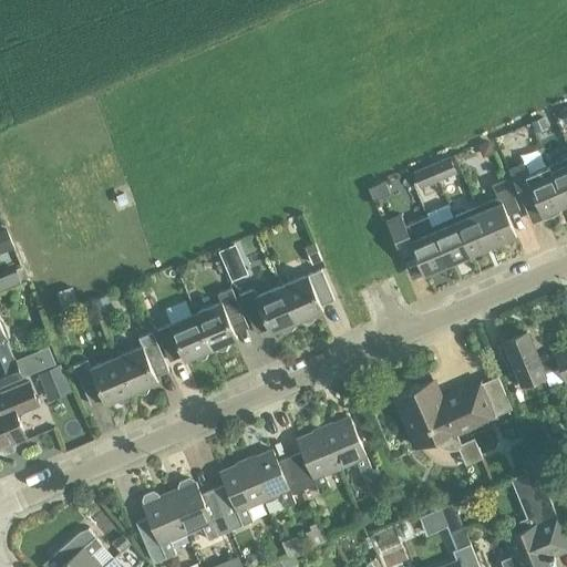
[(505,127),(512,143),(556,125),(549,110),(505,127)]
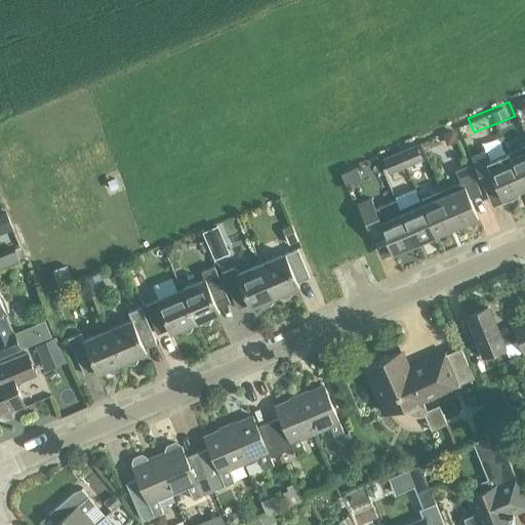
[(405,167),(421,160),(416,147),(400,154),(405,167)]
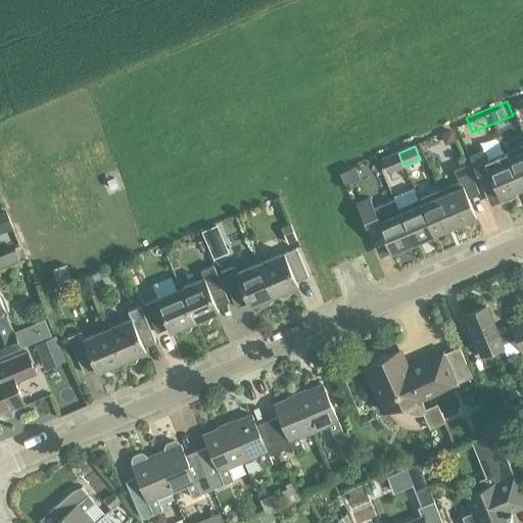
[(522,146),(507,154),(520,185),(521,189),(522,188),(522,146)]
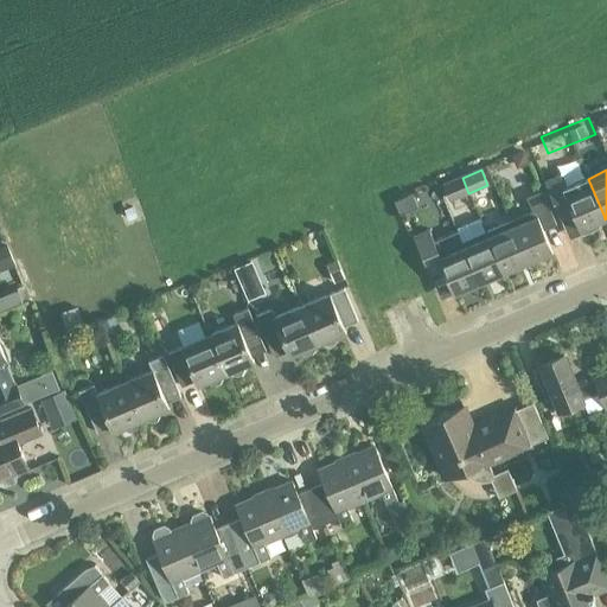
[(605,219),(604,215),(588,179),(564,189),(560,177),(544,183),(561,222),(574,217),(583,236),(600,229),(598,223),(605,219)]
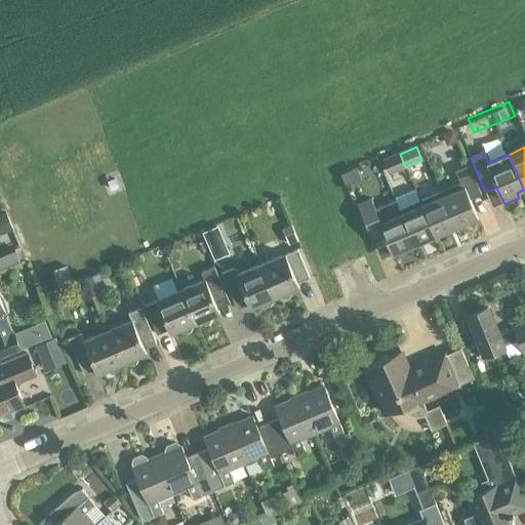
[(405,167),(400,154),(384,161),(390,174),(405,167)]
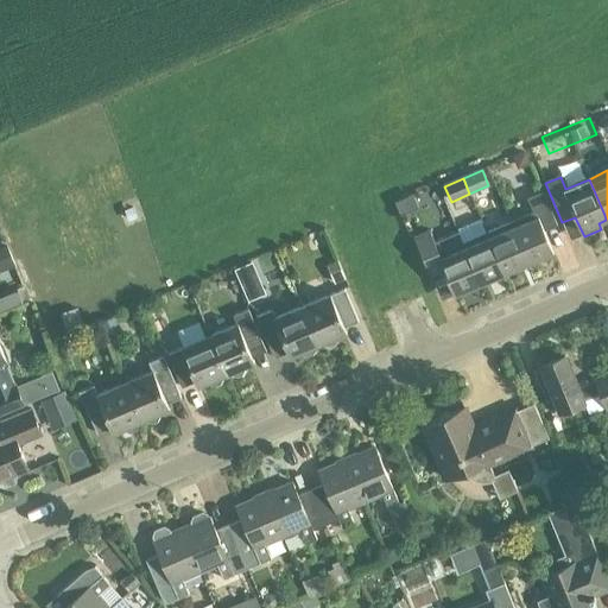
[(544,230),(557,226),(543,192),(527,200),(533,213),(511,222),(523,249),(529,264),(553,253),(544,230)]
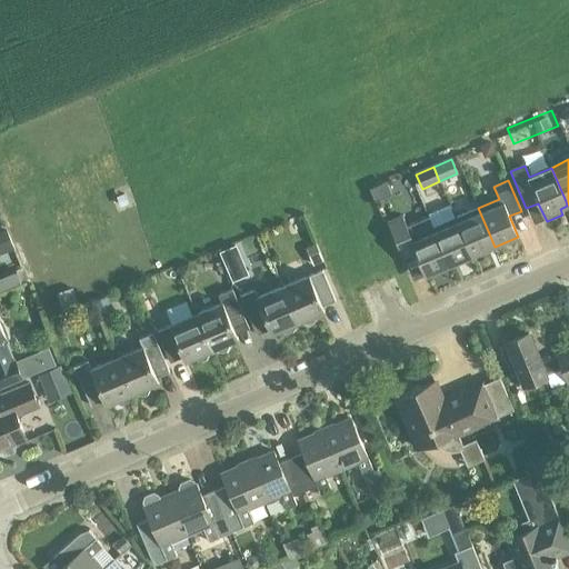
[(495,247),(489,233),(478,208),(456,218),(471,256),(495,247)]
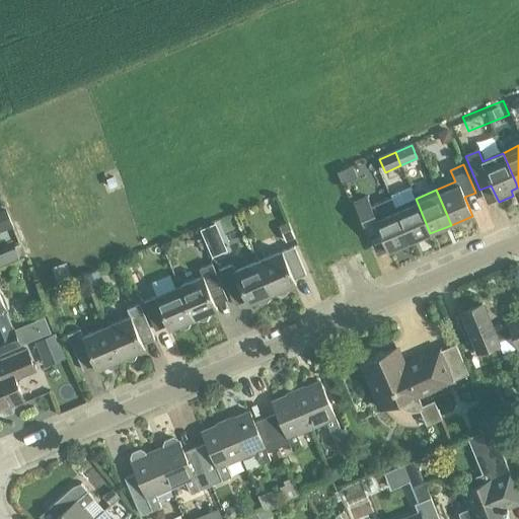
[(404,230),(394,208),(390,199),(384,202),(388,211),(375,216),(367,198),(354,203),(368,237),(379,232),(388,251),(410,242),(404,230)]
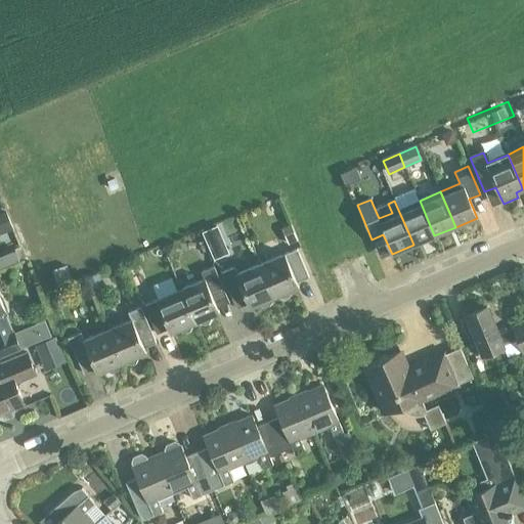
[(398,210),(408,232),(413,245),(434,235),(420,201),(398,210)]
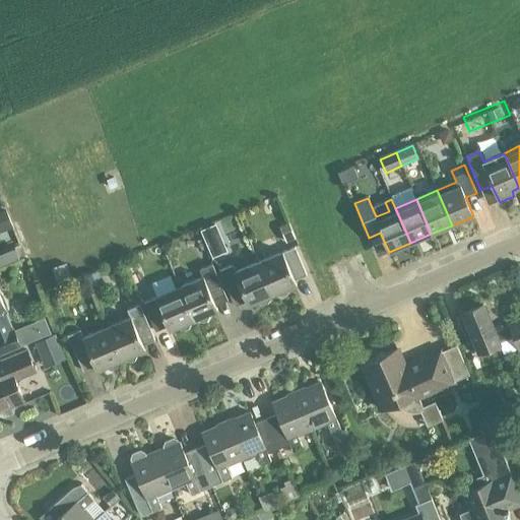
[(204,226),(222,253),(238,242),(219,216),(204,226)]
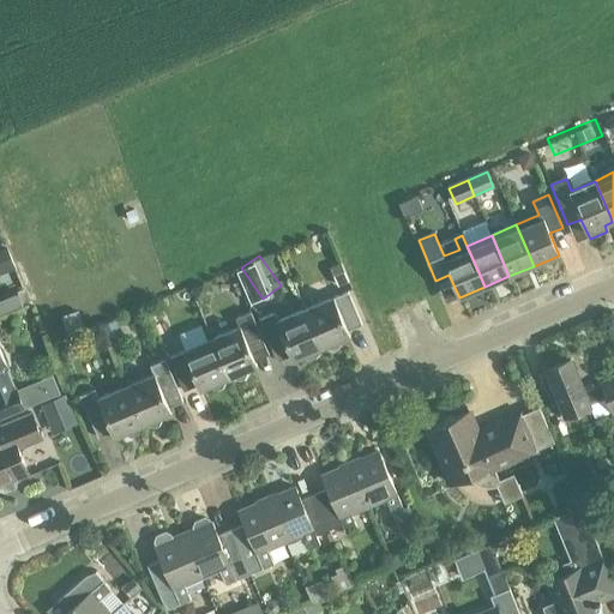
[(17,289),(0,295),(0,314),(23,306),(17,289)]
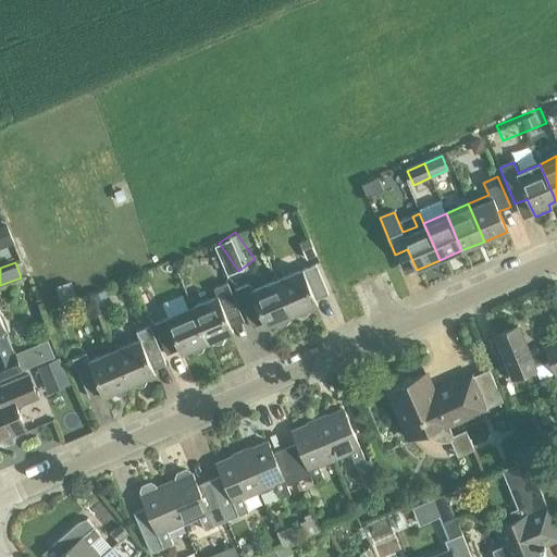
[(292,317),(296,316),(298,318),(302,319),(307,318),(308,313),(308,310),(318,306),(316,301),(329,296),(316,264),(276,282),(287,307),(292,317)]
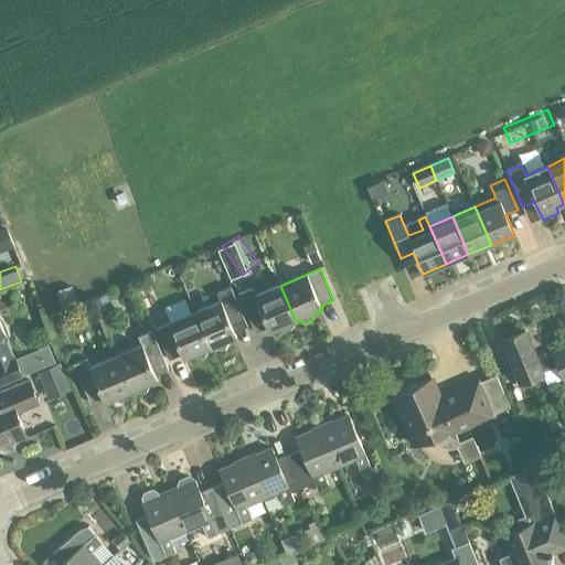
[(56,304),(74,298),(70,283),(52,288),(56,304)]
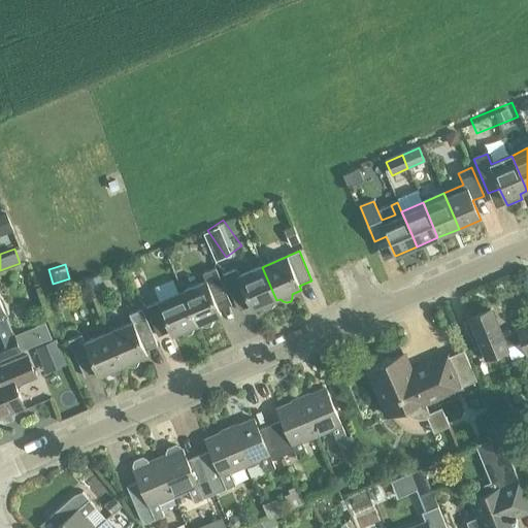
[(276,300),(272,291),(262,267),(238,276),(235,269),(223,274),(238,311),(251,306),(252,310),(261,306),(264,309),(268,310),(271,309),(273,305),(273,302),(276,300)]
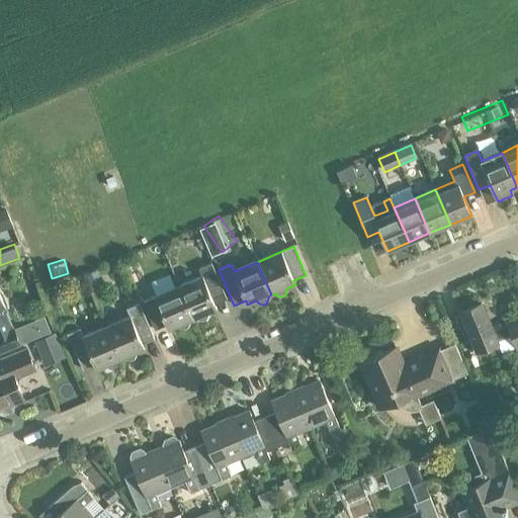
[(178,286),(192,320),(196,318),(198,321),(202,322),(206,320),(208,317),(207,313),(217,309),(214,305),(227,299),(211,264),(198,269),(201,276),(178,286)]
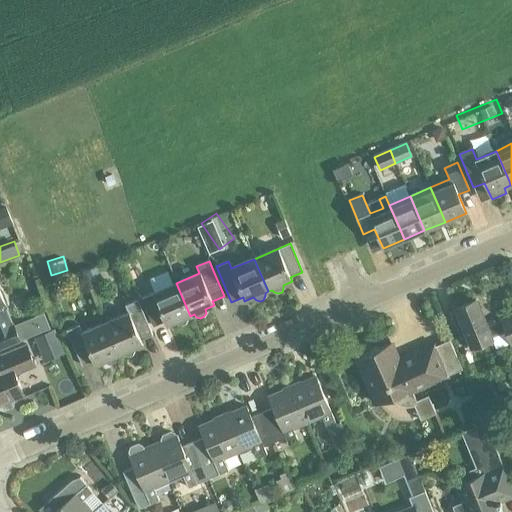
[(165,322),(167,326),(175,322),(178,325),(182,326),(185,324),(187,321),(187,317),(190,316),(176,283),(141,298),(153,327),(165,322)]
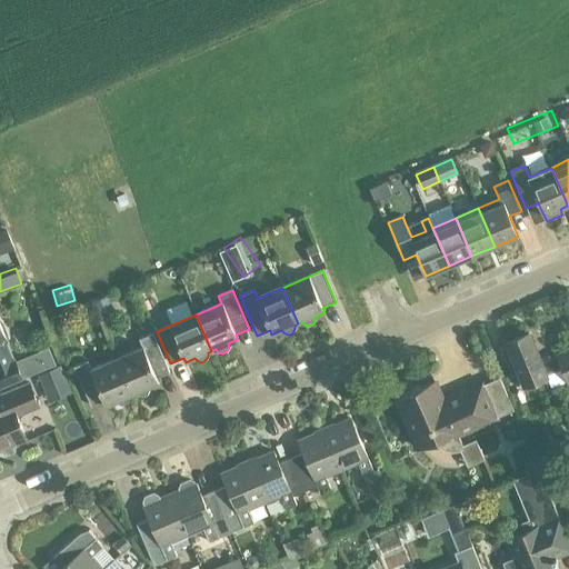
[(0,388),(22,379),(0,325),(0,388)]
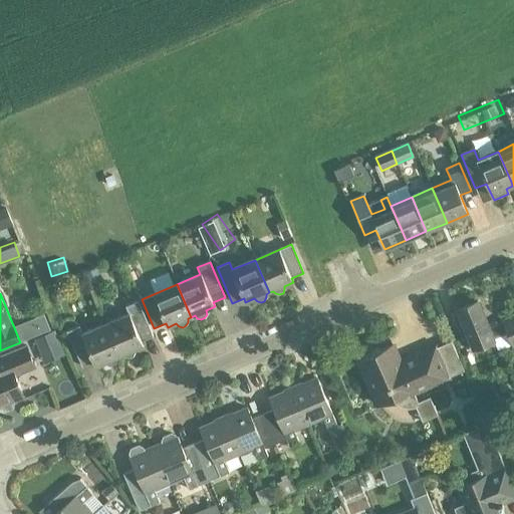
[(122,354),(125,357),(130,358),(133,357),(135,353),(135,350),(144,346),(142,342),(154,337),(138,301),(125,306),(129,314),(105,323),(119,356),(122,354)]
